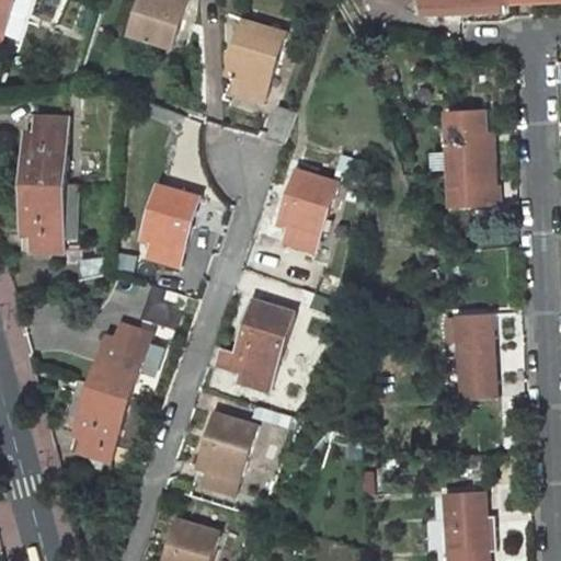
[(0,0),(0,45),(0,46),(14,0),(0,0)]
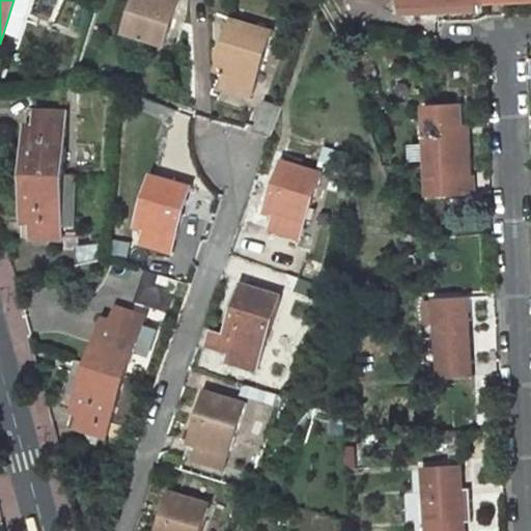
[(162,48),(182,0),(138,0),(126,33),(162,48)]
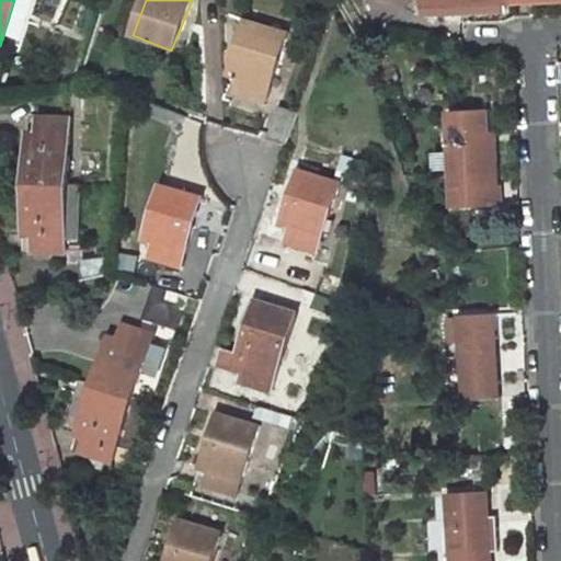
[(247,16),(229,73),(238,77),(232,91),(263,101),(286,31),(247,16)]
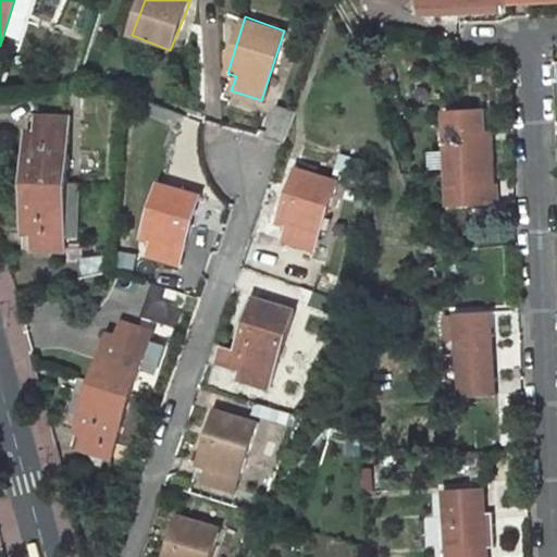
[(276,103),(263,138),(281,144),(287,131),(294,110),(276,103)]
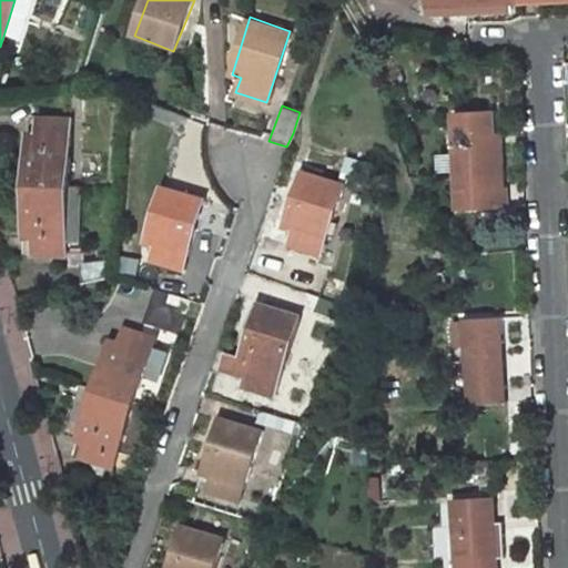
[(456,153),(457,172),(459,210),(507,206),(506,194),(496,194),(496,190),(488,190),(485,139),(494,138),(493,132),(492,111),(454,112),(456,153)]
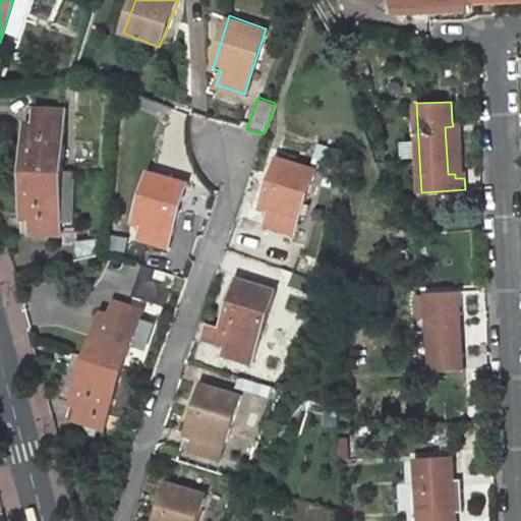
[(62,173),(65,112),(35,110),(35,123),(27,123),(25,172),(62,173)]
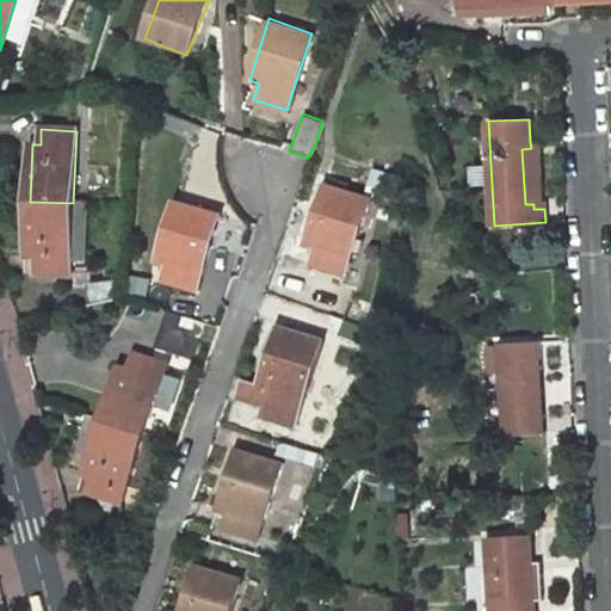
[(522,149),(525,204),(534,204),(534,209),(544,209),(541,142),(530,142),(531,148),(522,149)]
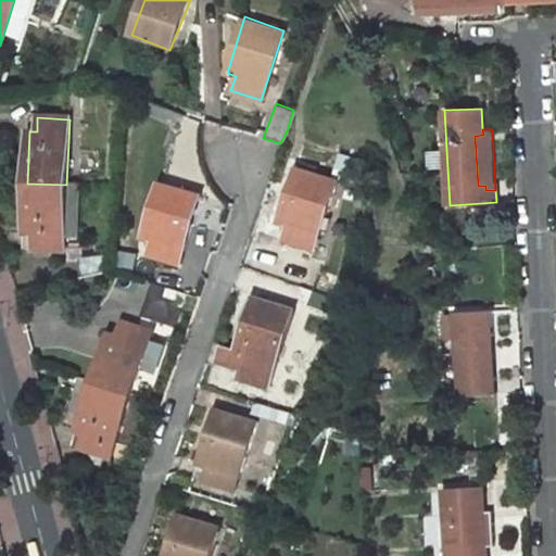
[(431,168),(447,168),(446,150),(430,151),(431,168)]
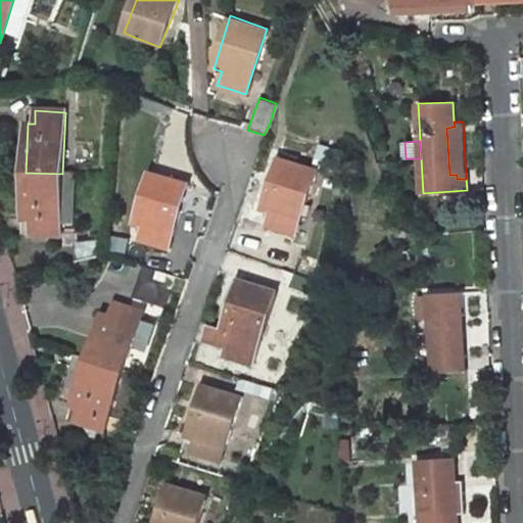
[(312,163),(333,171),(339,156),(318,147),(312,163)]
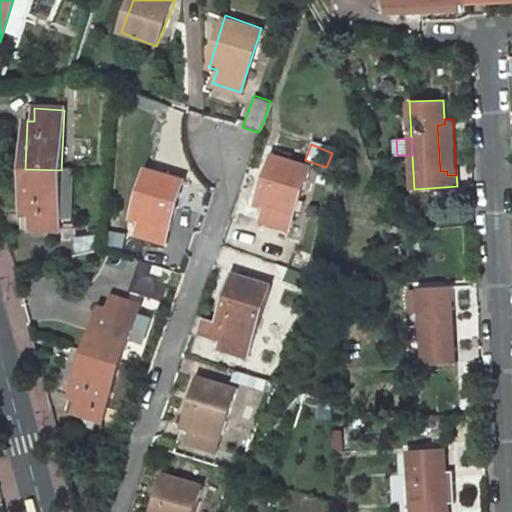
[(285,231),(306,168),(269,155),(253,205),(261,208),(257,220),(285,231)]
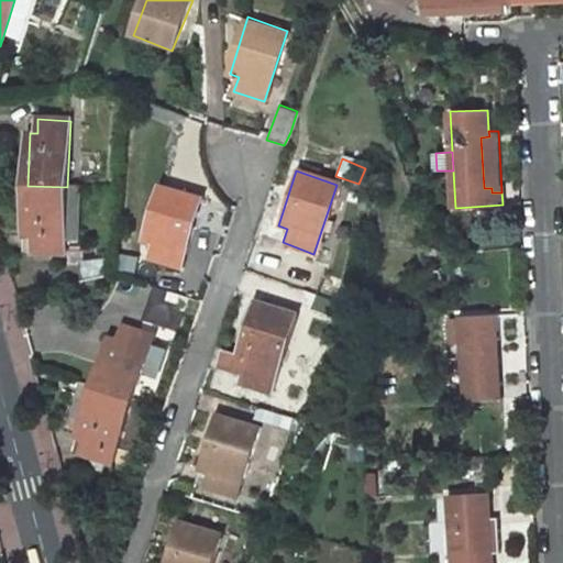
[(164,185),(145,239),(153,242),(148,257),(178,267),(202,199),(164,185)]
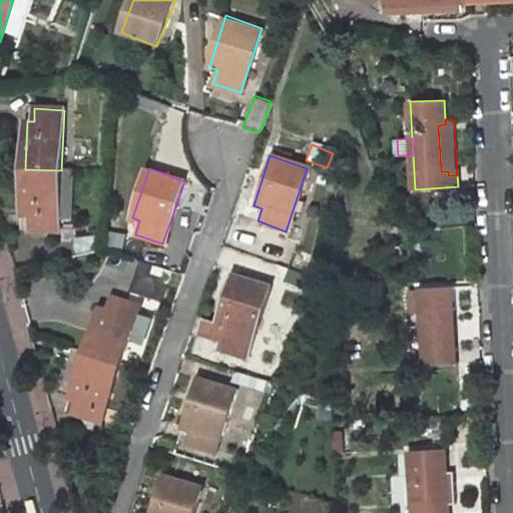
[(25,169),(22,229),(58,231),(61,170),(25,169)]
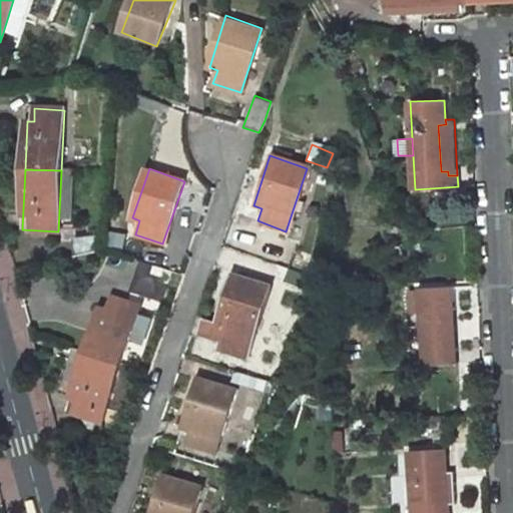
[(108,233),(72,240),(74,255),(107,249),(108,233)]
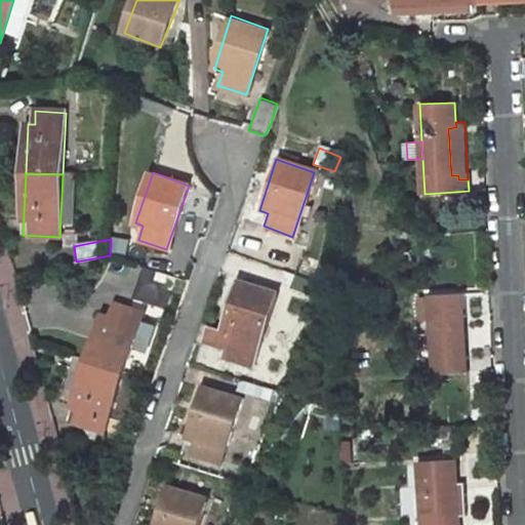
[(143,273),(134,298),(167,309),(175,283),(143,273)]
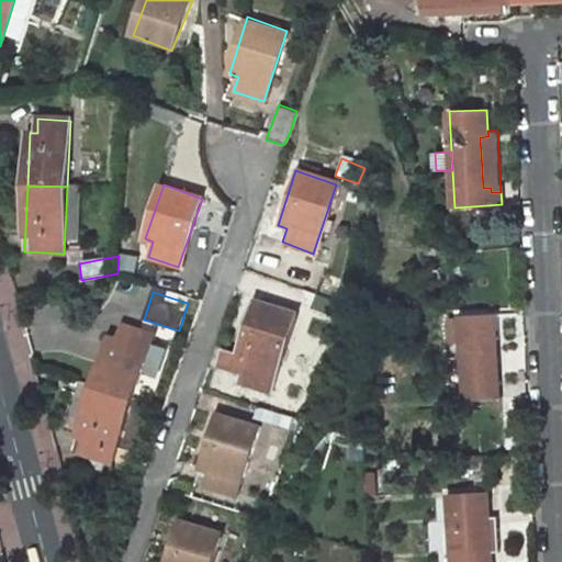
[(338,304),(311,294),(306,307),(334,316),(338,304)]
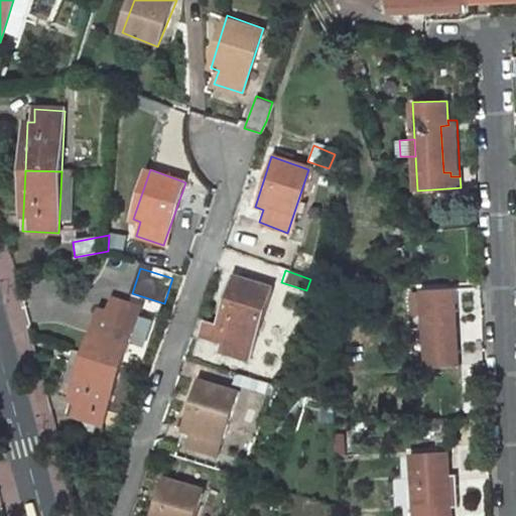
[(232,276),(216,325),(215,327),(222,329),(217,343),(216,346),(215,352),(242,360),(267,289),(232,276)]
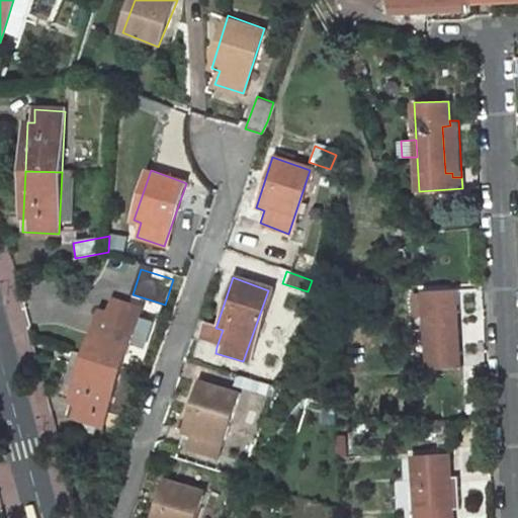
[(422,293),(426,370),(462,368),(461,353),(453,354),(451,313),(459,313),(458,291),(422,293)]
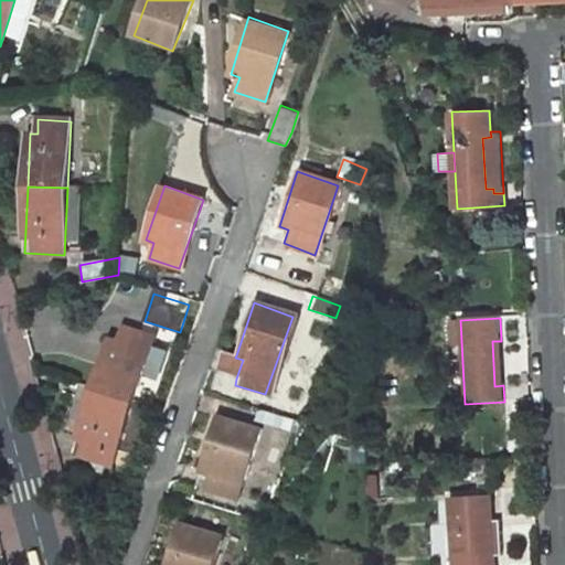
[(132,401),(153,338),(125,328),(120,342),(112,339),(94,388),(132,401)]
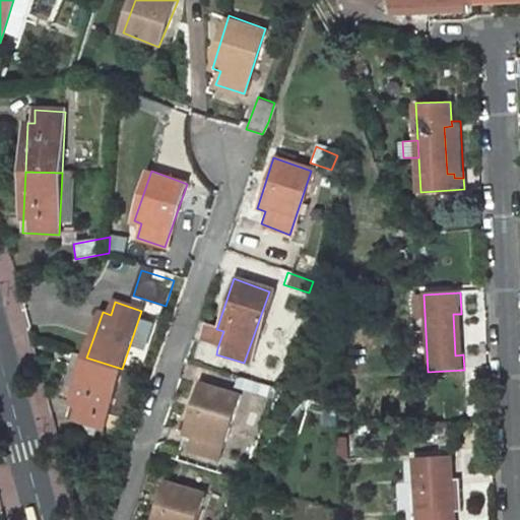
[(453,314),(455,355),(463,354),(461,314),(453,314)]
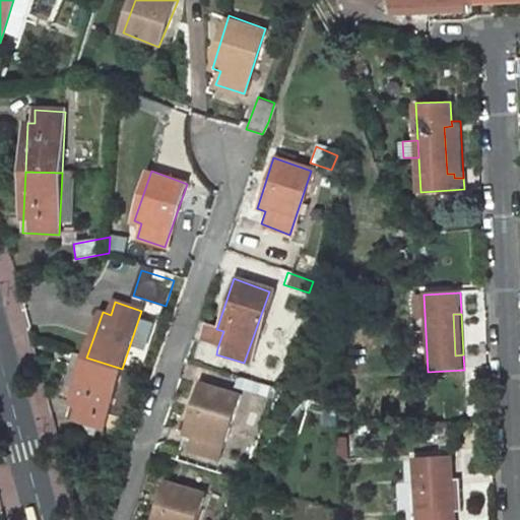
[(213,326),(207,345),(217,348),(218,345),(223,331),(216,329),(217,327),(216,327),(213,326)]
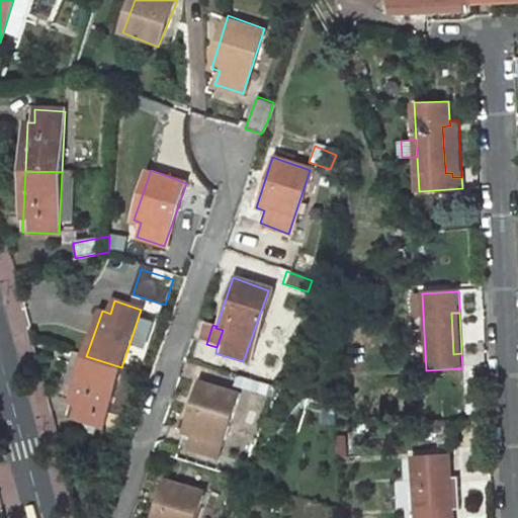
[(101,426),(121,367),(86,356),(70,402),(66,415),(101,426)]
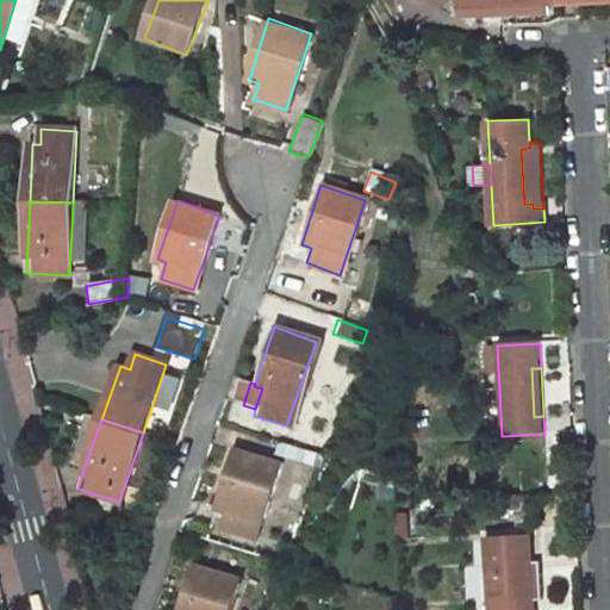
[(288,460),(296,462),(300,448),(292,446),(288,460)]
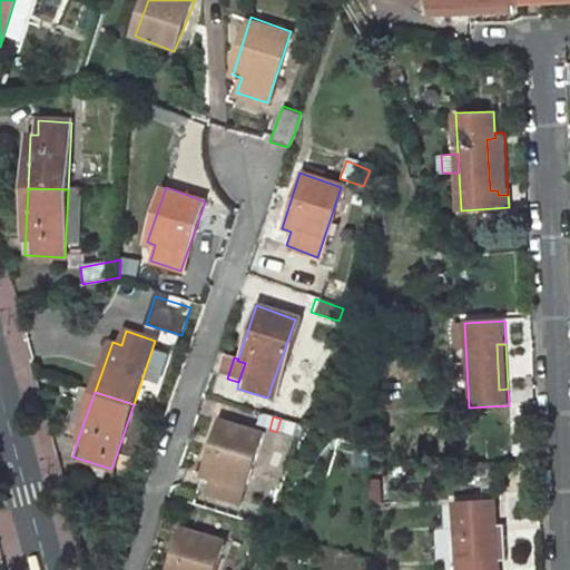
[(276,432),(301,440),(304,428),(281,419),(276,432)]
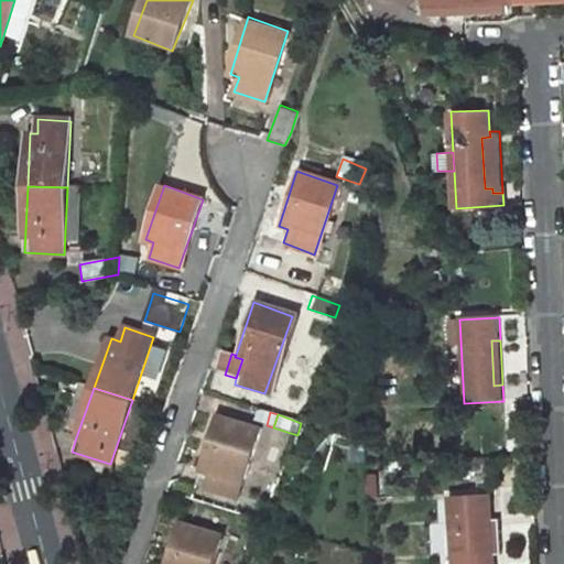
[(217,418),(199,472),(207,476),(202,491),(234,501),(258,431),(217,418)]
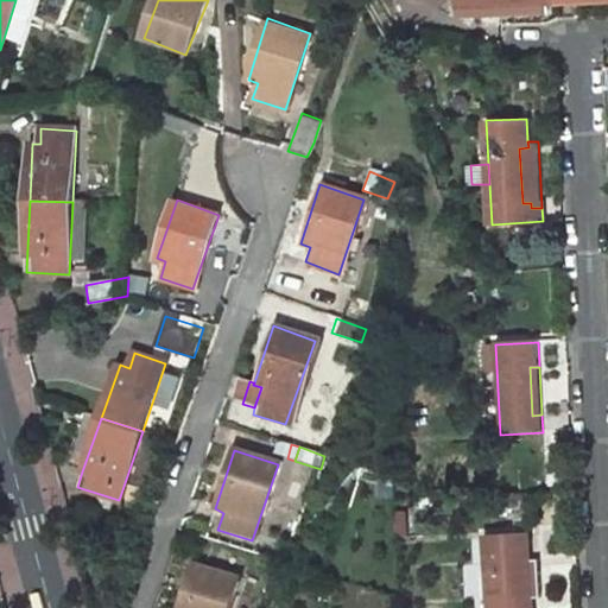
[(491,536),(493,607),(533,607),(533,597),(524,599),(521,561),(532,561),(531,534),(491,536)]
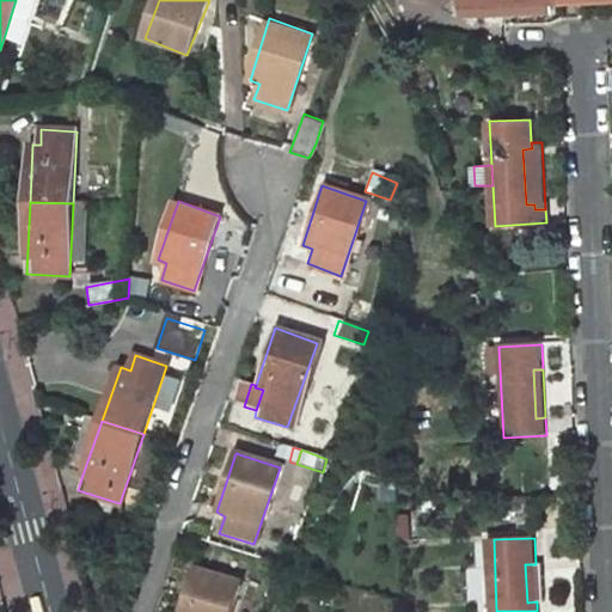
[(537,601),(536,564),(525,564),(527,603),(537,601)]
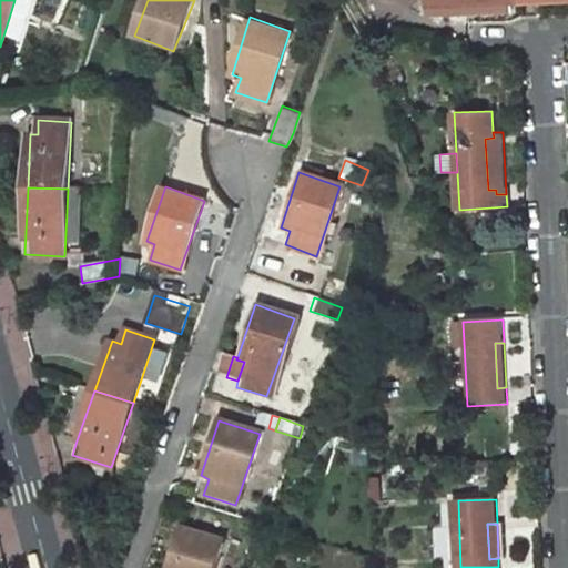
[(180,526),(164,567),(209,567),(219,540),(180,526)]
